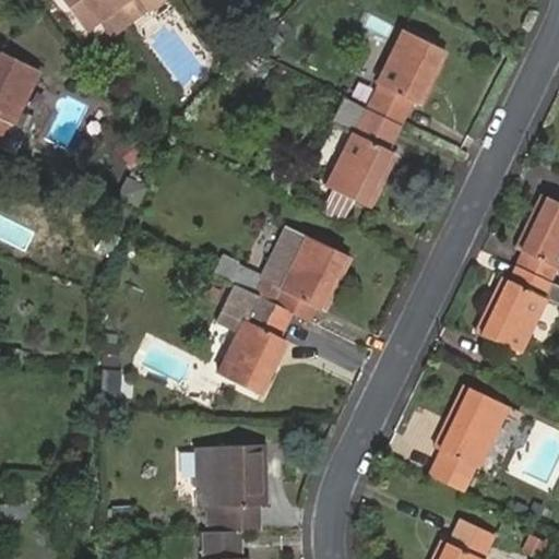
[(63,0),(85,28),(92,23),(125,0),(138,0),(145,10),(158,0),(63,0)]
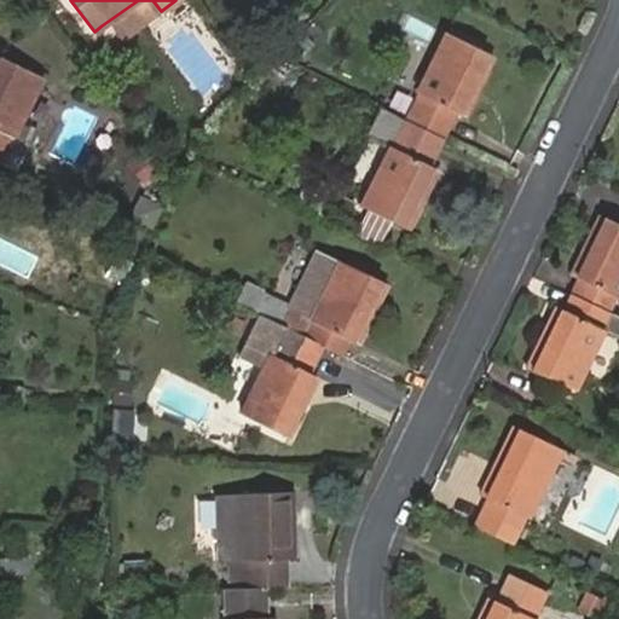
[(152,0),(138,0),(102,25),(115,44),(161,11),(152,0)]
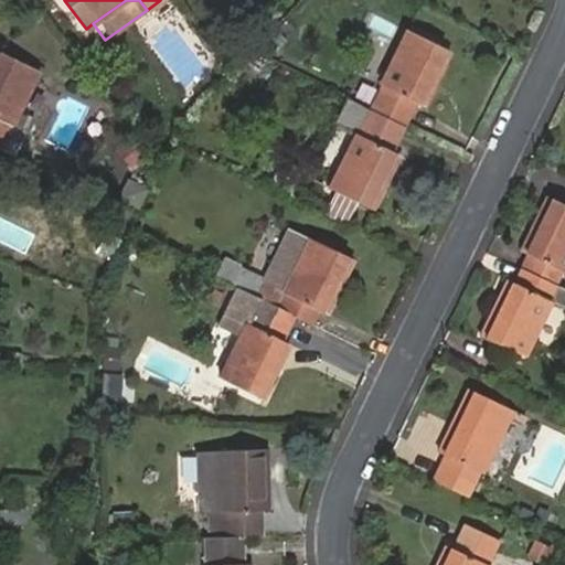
[(372,110),(405,127),(417,100),(425,103),(448,51),(407,30),(381,84),(383,85),(372,110)]
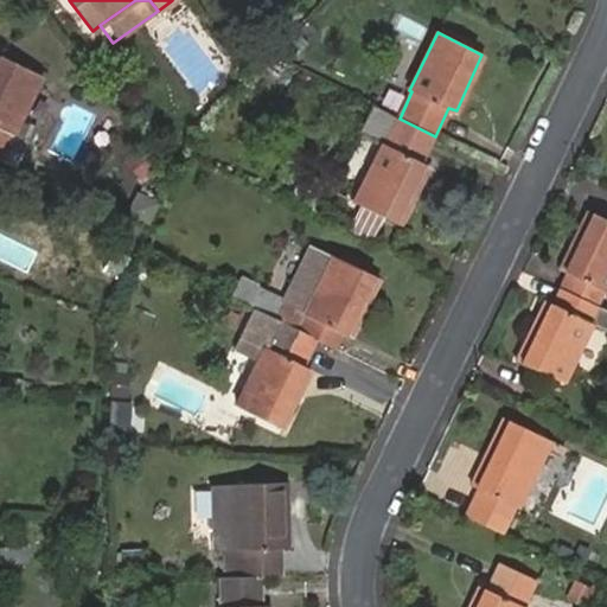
[(0,159),(13,165),(26,138),(17,133),(44,74),(0,52),(0,159)]
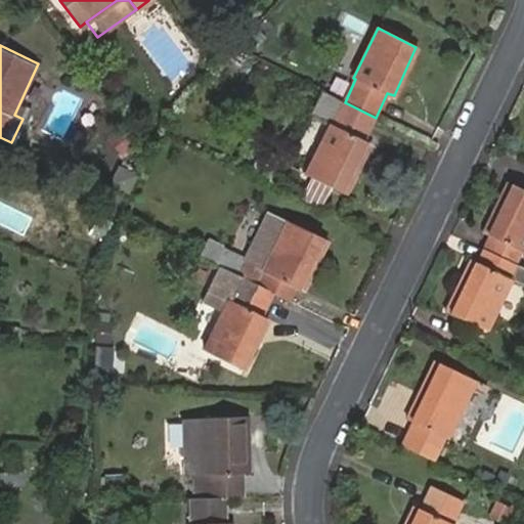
[(365,138),(376,118),(345,102),(336,124),(333,122),(307,174),(312,176),(332,185),(347,191),(370,142),(365,138)]
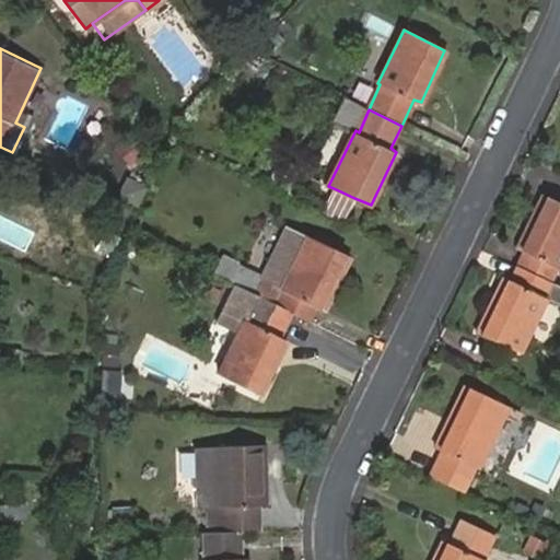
[(119,196),(138,203),(149,183),(128,175),(119,196)]
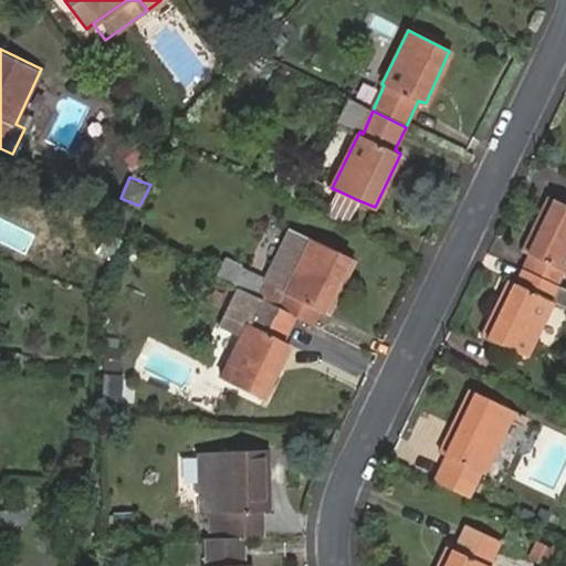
[(326,215),(348,224),(358,200),(337,190),(326,215)]
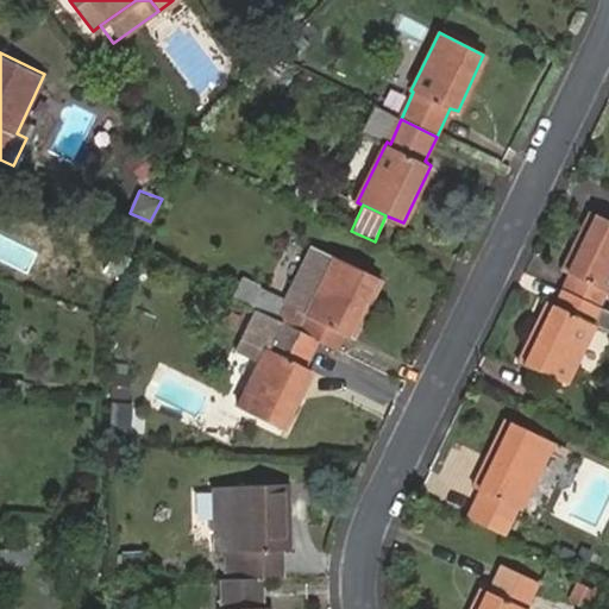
[(570,271),(564,287),(608,308),(608,218),(592,209),(564,268),(570,271)]
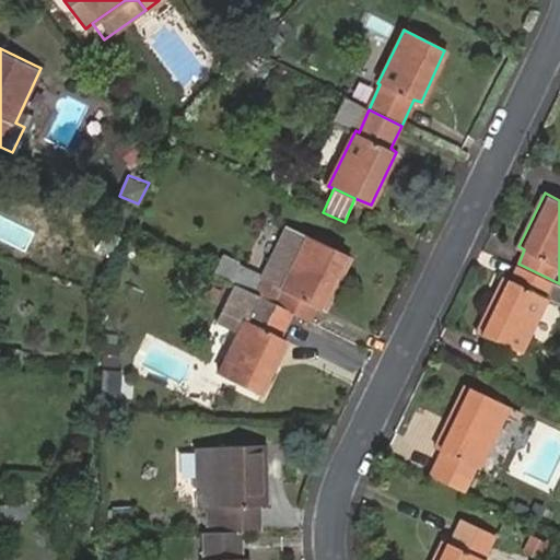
[(265,275),(263,280),(281,288),(307,235),(290,226),(265,275)]
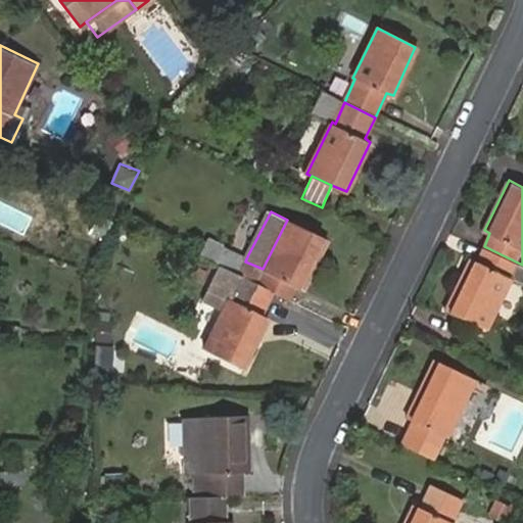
[(273,291),(291,300),(298,286),(304,289),(327,238),(287,220),(263,269),(245,262),(247,256),(230,249),(222,268),(273,291)]
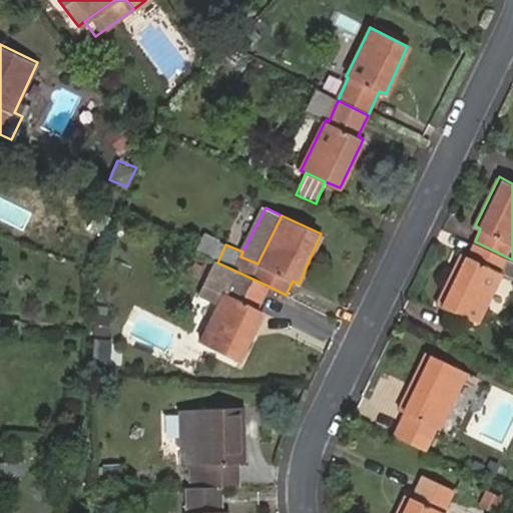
[(512,260),(475,241),(469,254),(463,252),(438,303),(477,321),(501,272),(512,278),(512,260)]
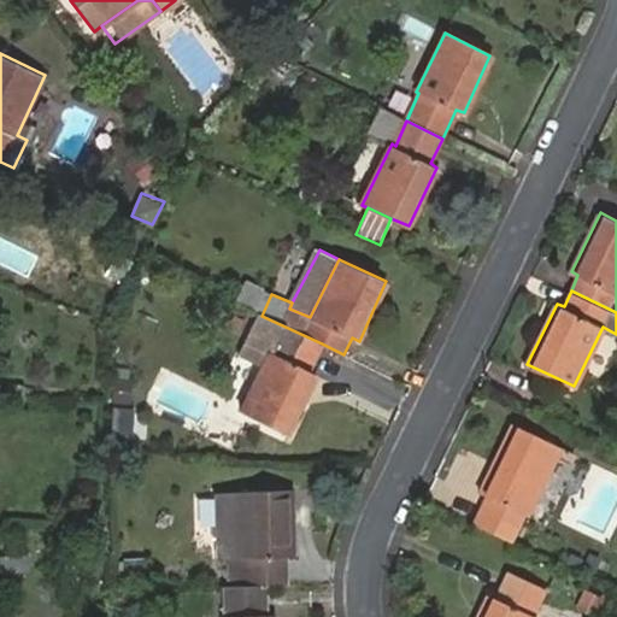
[(322,344),(262,316),(250,341),(269,351),(241,411),(287,433),(316,374),(309,370),(322,344)]
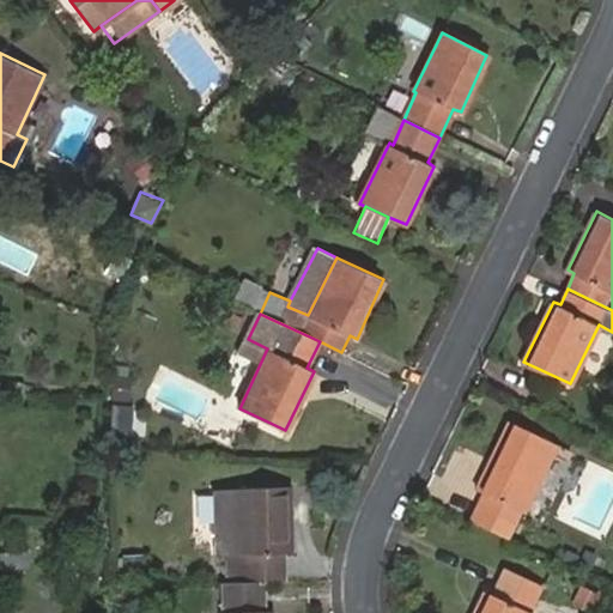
[(258,369),(267,349),(248,339),(238,360),(258,369)]
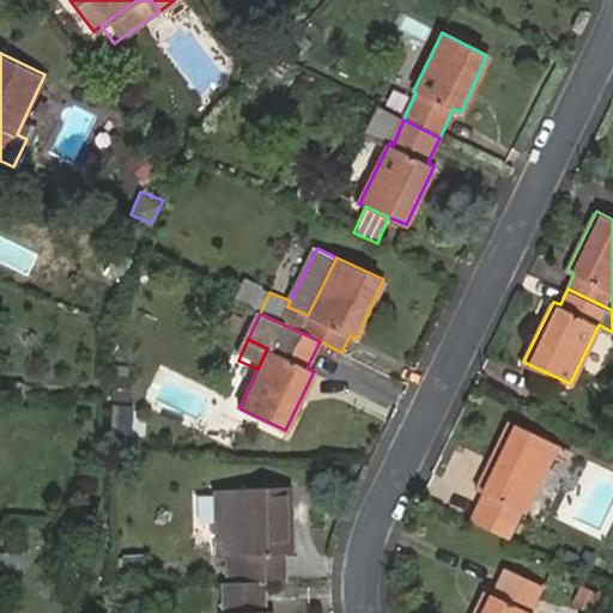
[(132,399),(132,377),(114,376),(114,399),(132,399)]
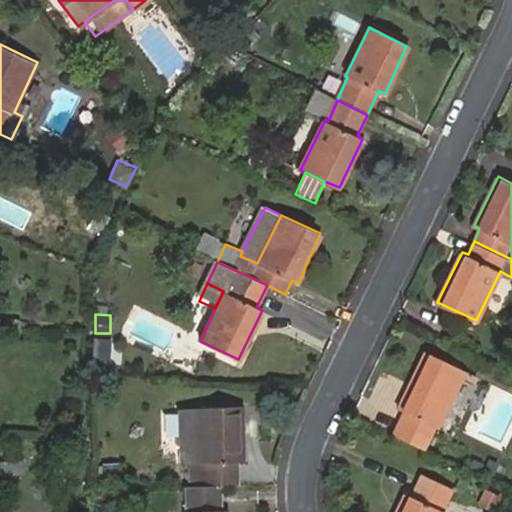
[(404,412),(393,434),(423,449),(435,426),(438,428),(465,370),(426,353),(399,409),(404,412)]
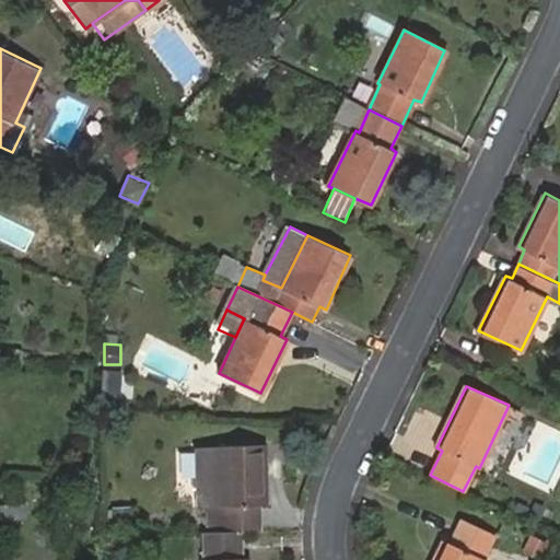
[(242,532),(261,532),(261,505),(267,505),(267,446),(197,446),(197,508),(208,508),(208,532),(242,532)]
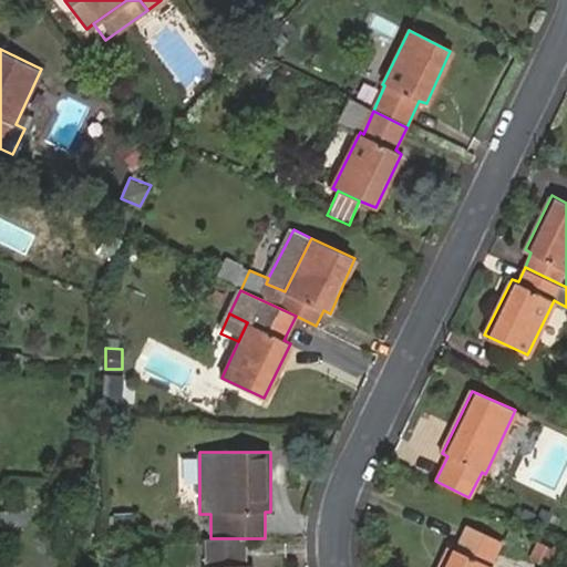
[(131,529),(131,514),(114,514),(115,531),(131,529)]
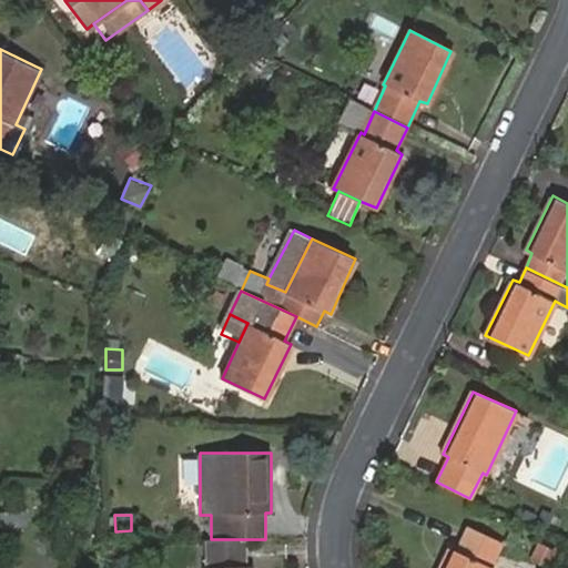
[(448,548),(438,567),(493,567),(490,567),(501,541),(467,527),(456,550),(448,548)]
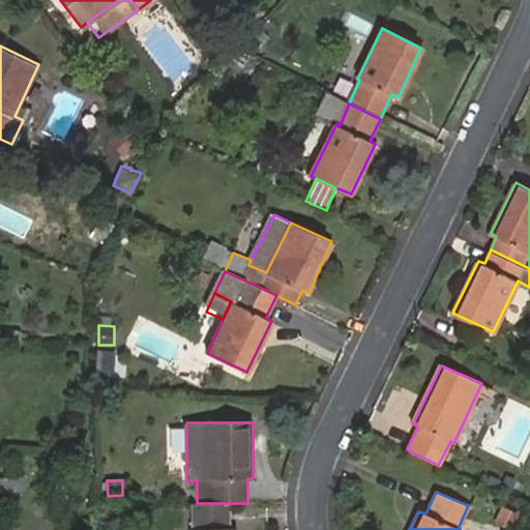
[(197,503),(194,504),(195,526),(193,528),(192,529),(234,529),(235,528),(229,527),(229,503),(197,503)]
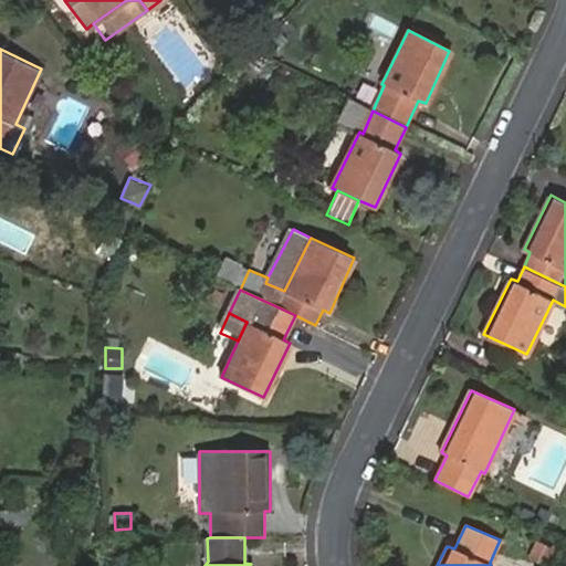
All buildings are outlined.
